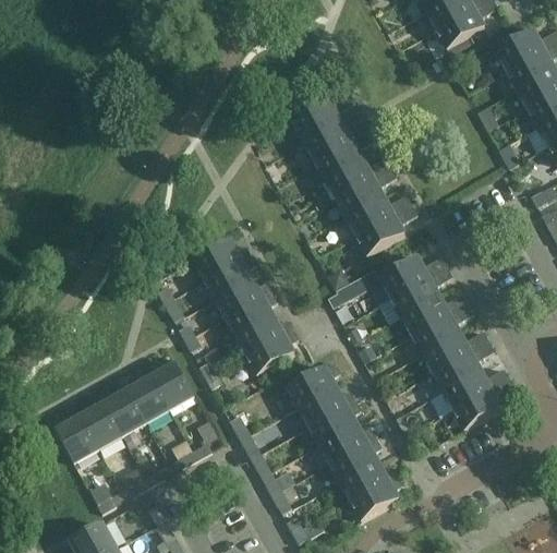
[(419,0),(425,11),(445,0),(419,0)]
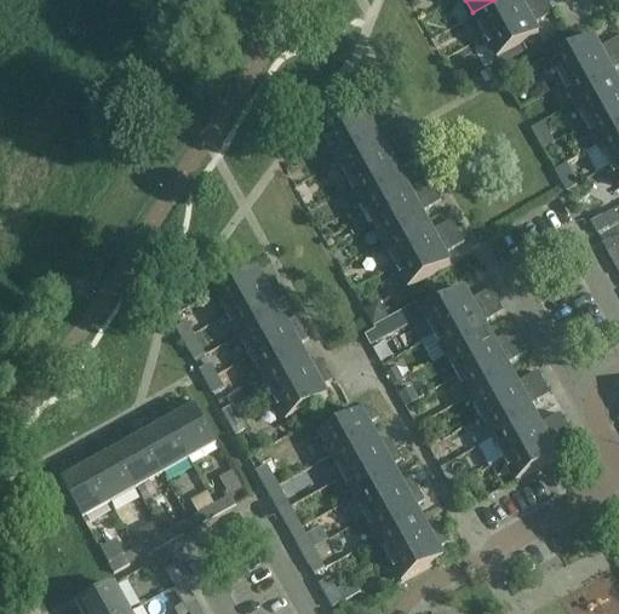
[(494,0),(473,12),(485,34),(544,0),(494,0)]
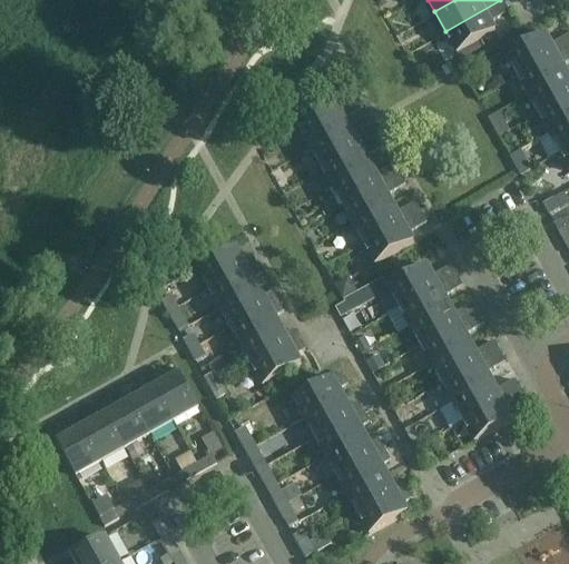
[(500,0),(445,31),(457,51),(496,29),(490,19),(509,8),(504,0),(500,0)]
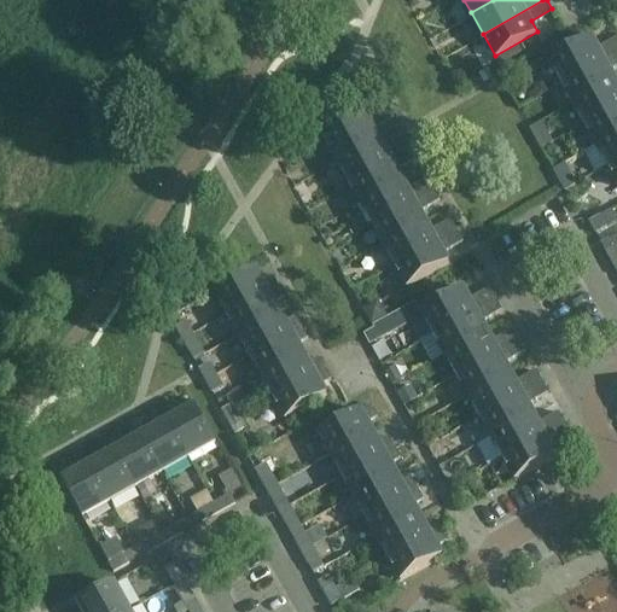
[(559,79),(616,46),(616,33),(597,45),(591,33),(547,57),(559,79)]
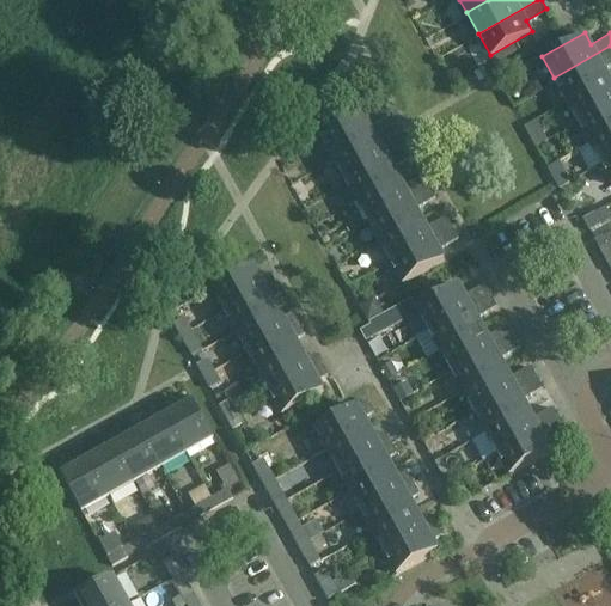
[(541,51),(549,47),(545,41),(537,44),(541,51)]
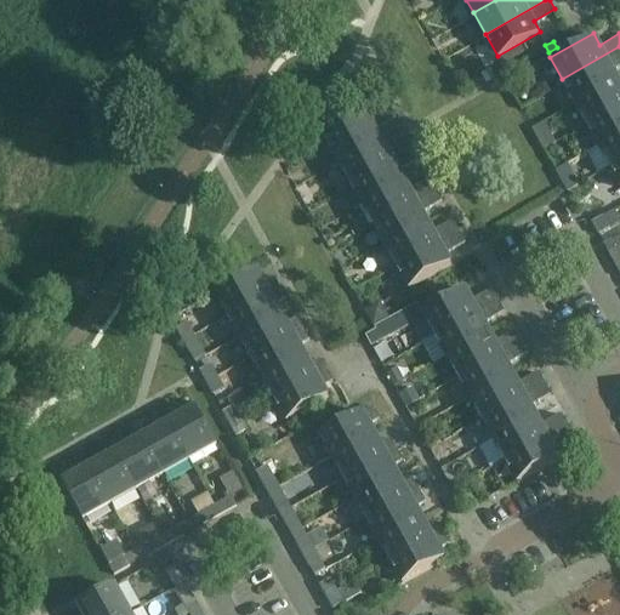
[(574,101),(616,77),(612,67),(619,61),(619,46),(562,79),(574,101)]
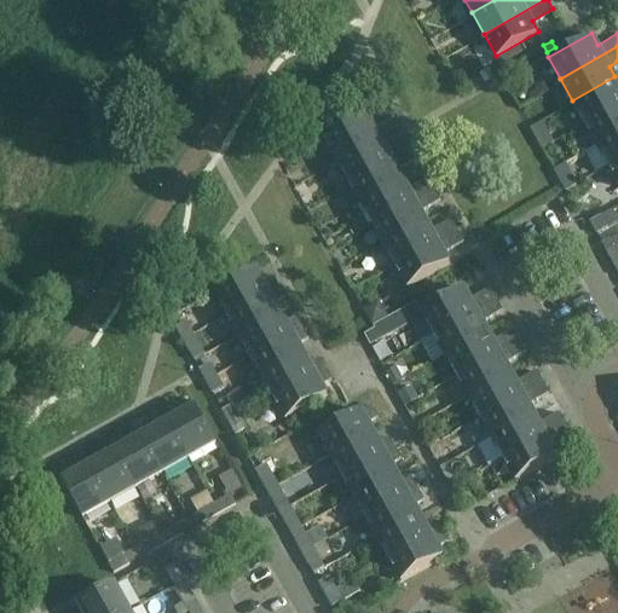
[(584,121),(617,102),(617,81),(614,76),(572,100),(584,121)]
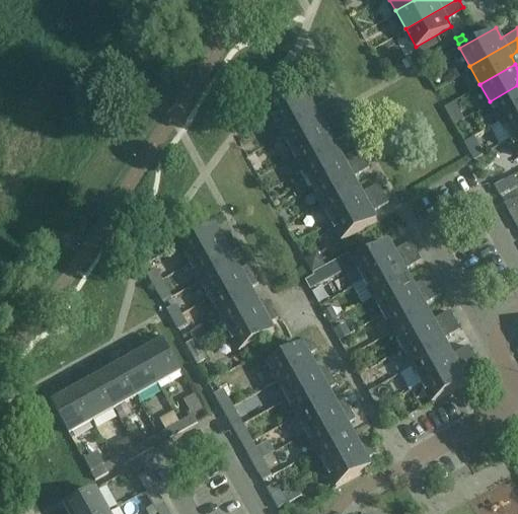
[(273,115),(283,133),(318,113),(314,104),(330,95),(325,85),(273,115)]
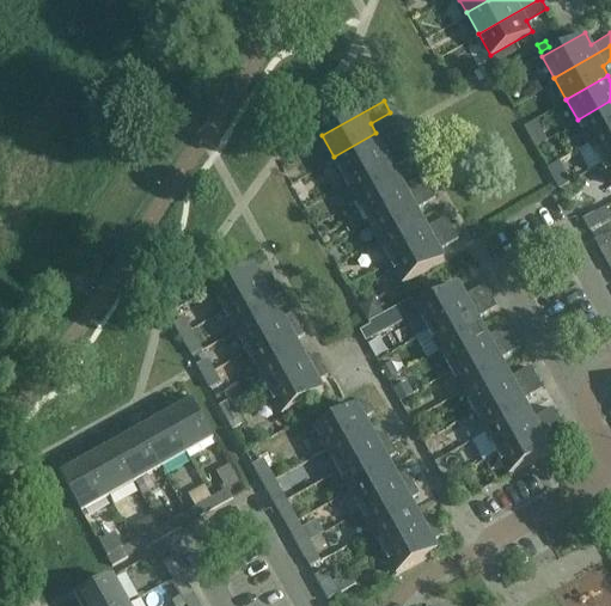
[(590,140),(610,127),(610,101),(578,120),(590,140)]
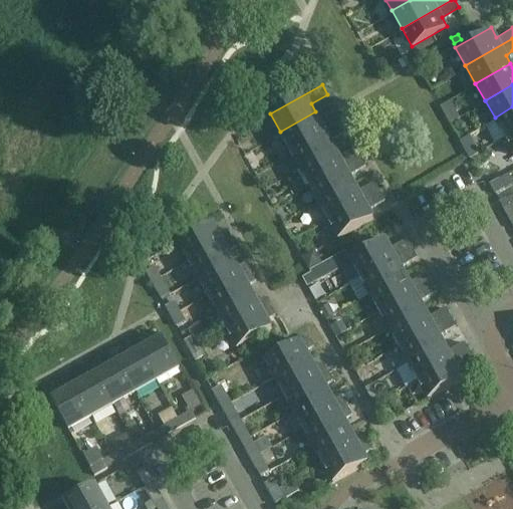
[(449,97),(440,102),(449,118),(458,113),(449,97)]
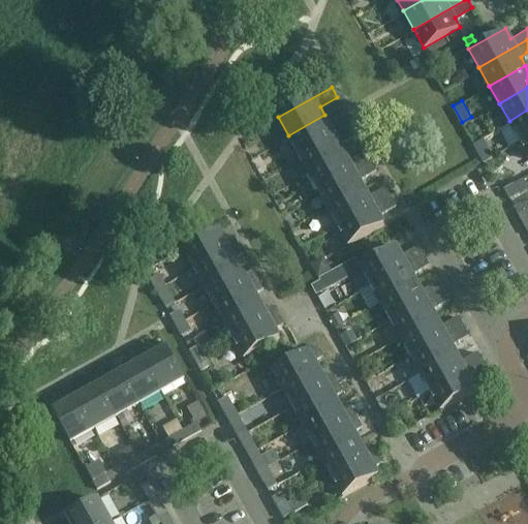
[(520,140),(527,133),(527,110),(509,121),(520,140)]
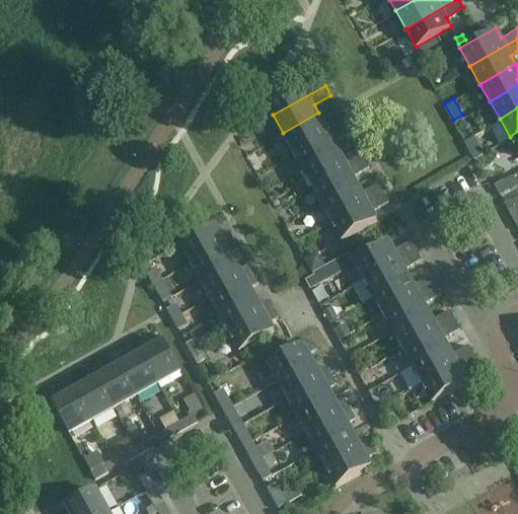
[(318,113),(283,133),(293,150),(345,121),(341,112),(323,122),(318,113)]
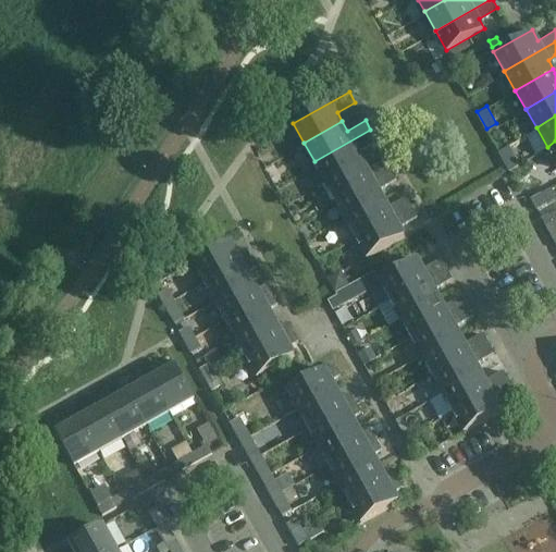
[(370,130),(314,161),(324,180),(362,158),(358,149),(375,139),(370,130)]
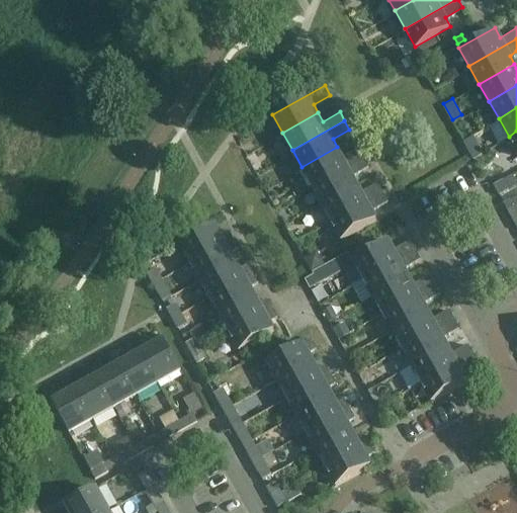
[(464,131),(467,141),(492,135),(489,123),(464,131)]
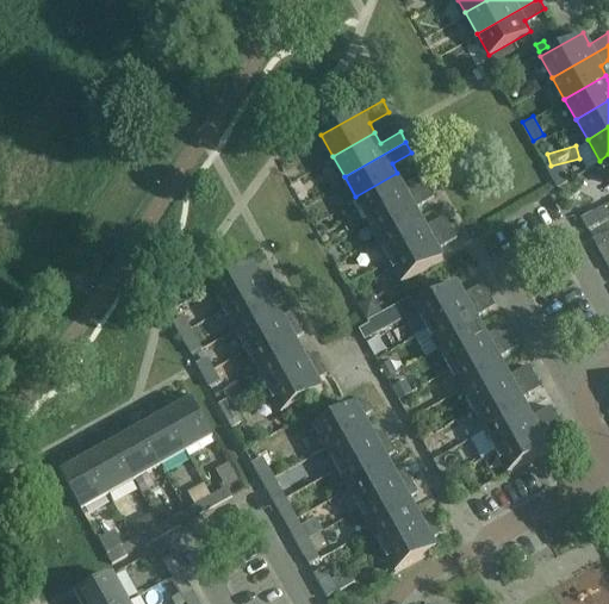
[(397,173),(355,197),(367,217),(429,182),(423,173),(403,184),(397,173)]
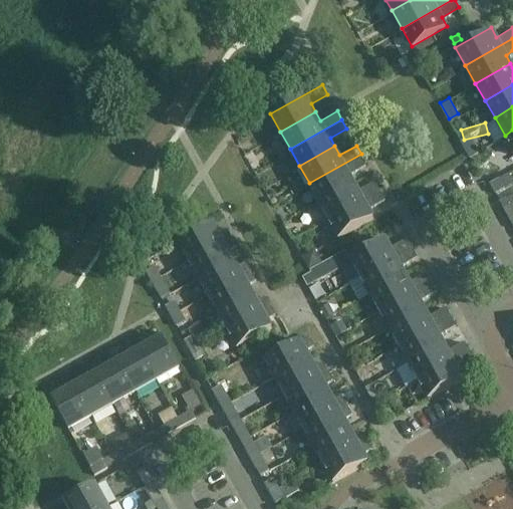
[(361,154),(309,183),(318,200),(353,180),(349,173),(366,163),(361,154)]
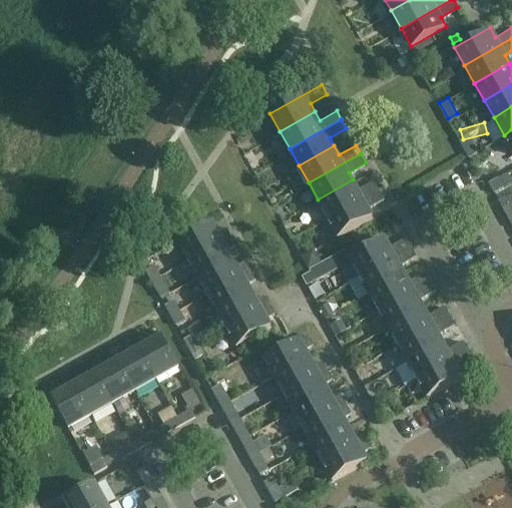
[(487,180),(492,189),(502,184),(497,174),(487,180)]
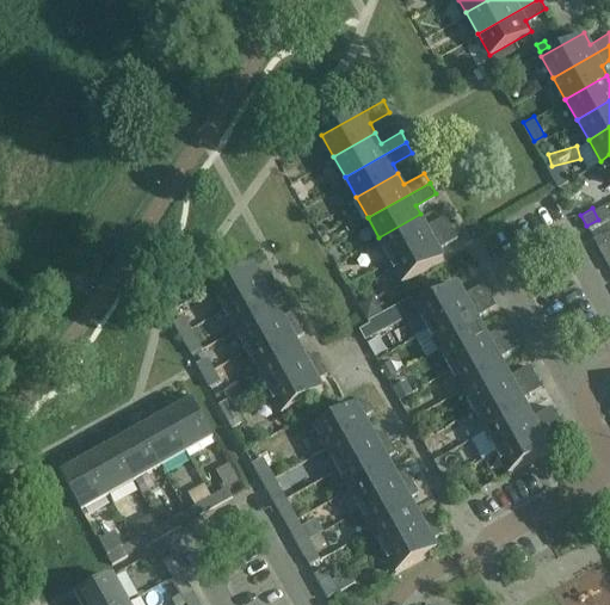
[(420,214),(379,238),(390,258),(451,223),(445,213),(426,224),(420,214)]
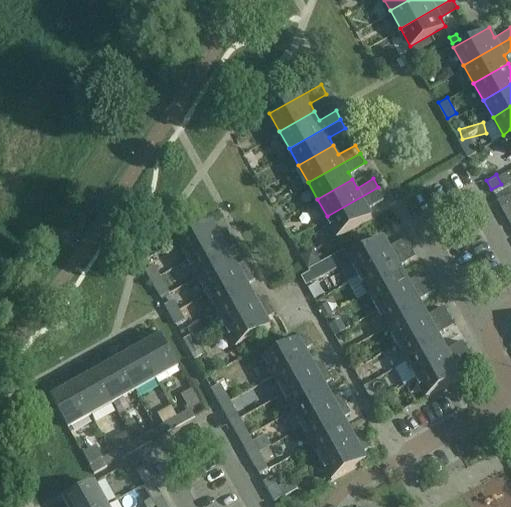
[(378,187),(327,216),(337,234),(372,214),(367,205),(383,196),(378,187)]
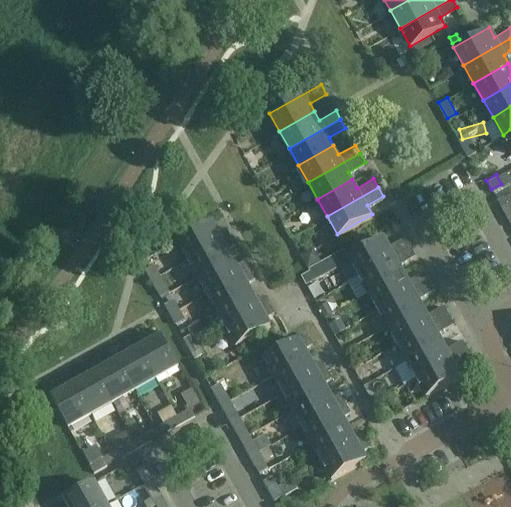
[(506,216),(510,213),(510,200),(510,199),(500,204),(506,216)]
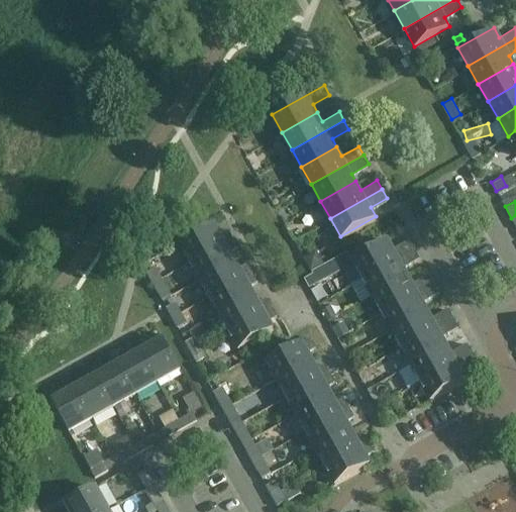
[(180,241),(190,260),(233,235),(228,226),(220,230),(215,222),(180,241)]
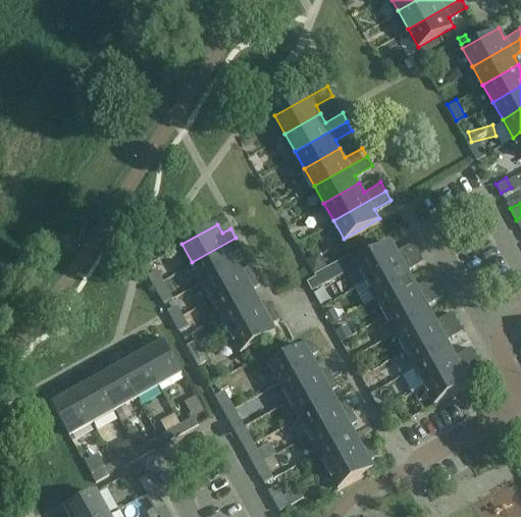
[(473,239),(487,260),(501,251),(487,230),(473,239)]
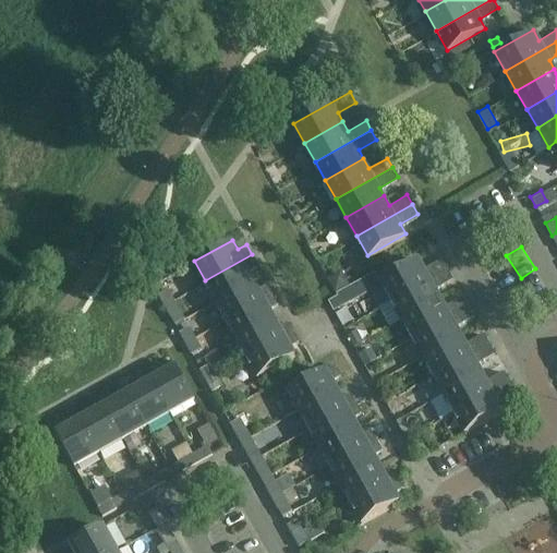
[(257,264),(252,254),(205,280),(216,299),(253,278),(249,269),(257,264)]
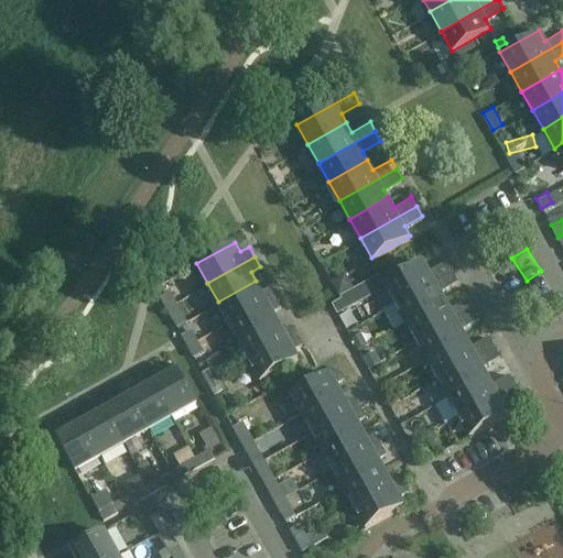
[(396,301),(452,269),(446,259),(428,269),(422,260),(385,281),(396,301)]
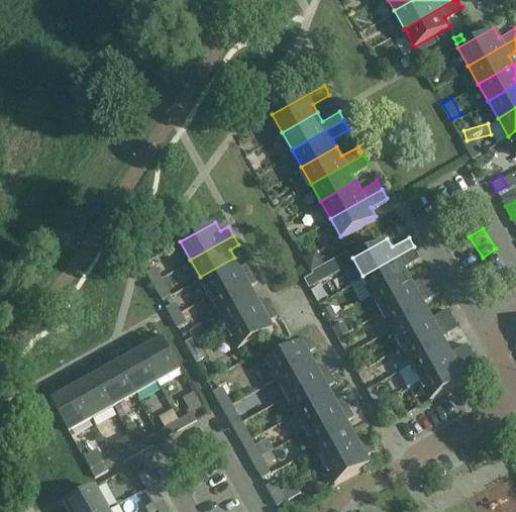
[(372,293),(407,274),(402,266),(419,256),(414,246),(363,276),(372,293)]
